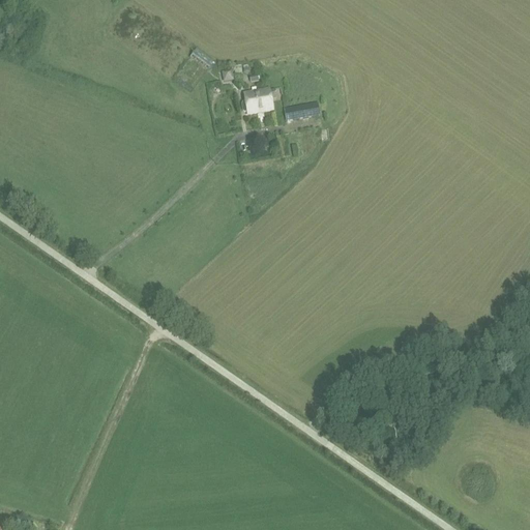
[(197,50),(190,58),(210,74),(216,65),(197,50)]
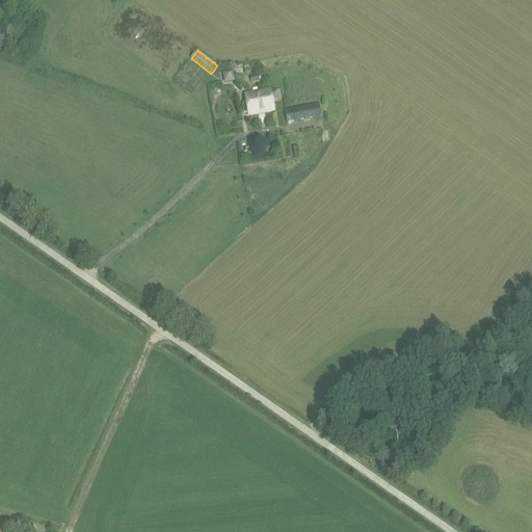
[(222,73),(224,83),(235,81),(233,71),(232,71),(231,67),(222,69),(223,73),(222,73)]
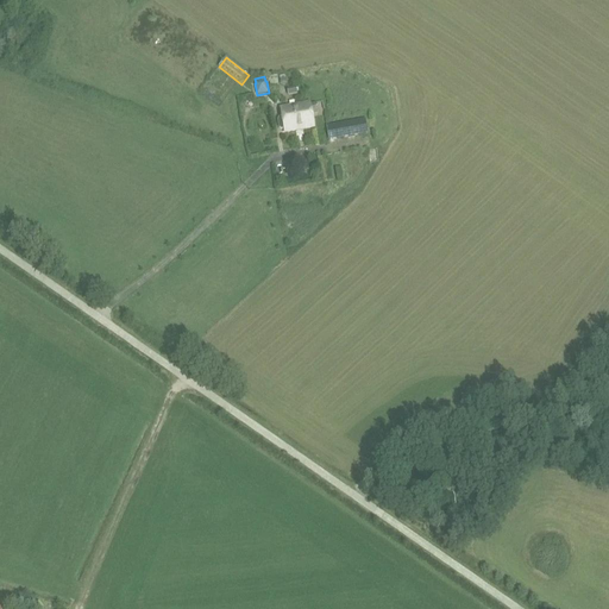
[(296,87),(287,88),(288,98),(290,96),(290,95),(297,94),(296,87)]
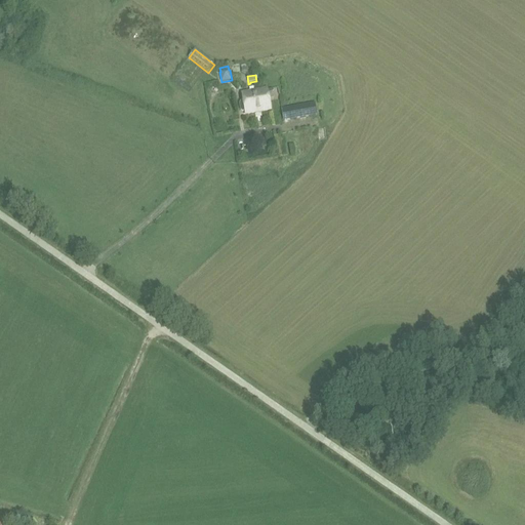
[(241,92),(244,114),(270,111),(268,99),(271,98),(270,90),(266,91),(266,89),(241,92)]
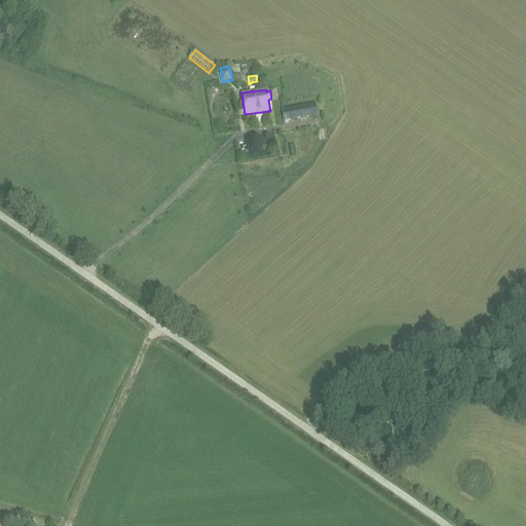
[(284,108),(286,120),(317,115),(315,103),(284,108)]
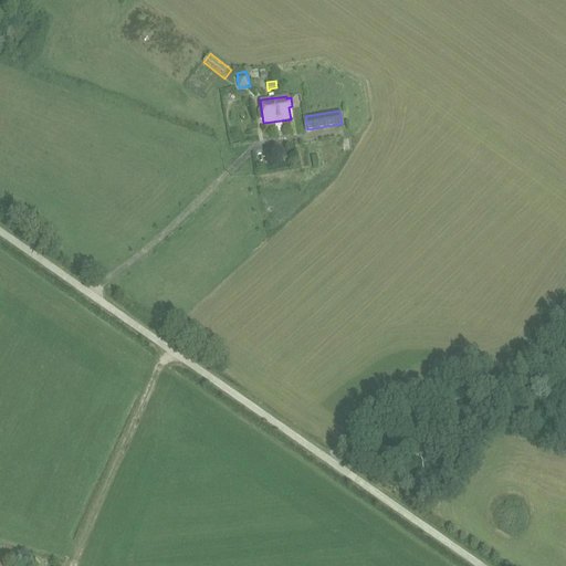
[(0,552),(0,565),(9,565),(11,563),(12,557),(0,552)]
